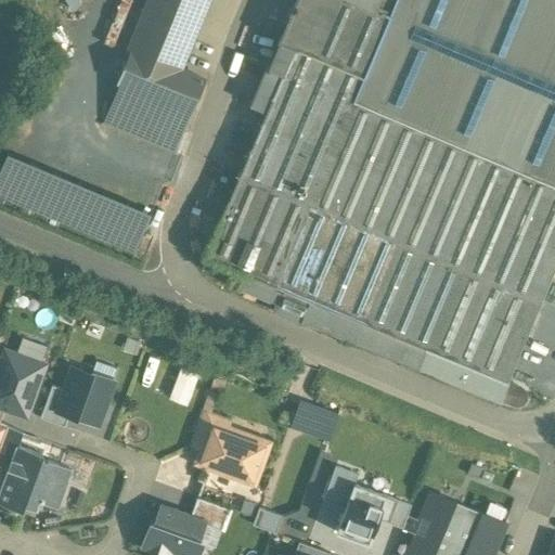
[(149,0),(130,49),(180,69),(184,60),(208,0),(149,0)]
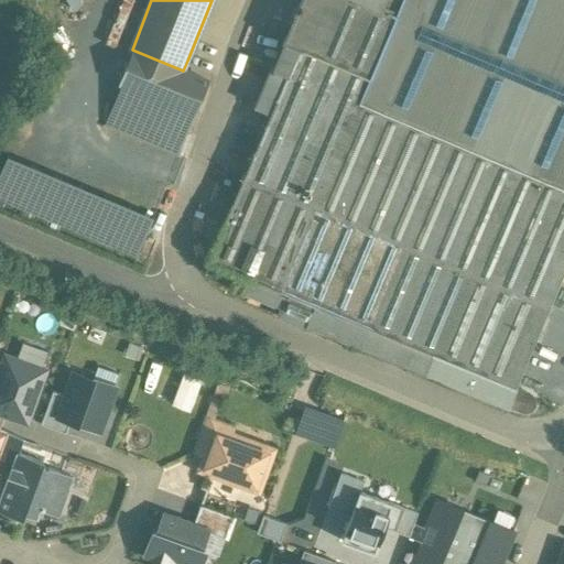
[(394,14),(360,0),(299,0),(283,40),(369,76),(394,14)]
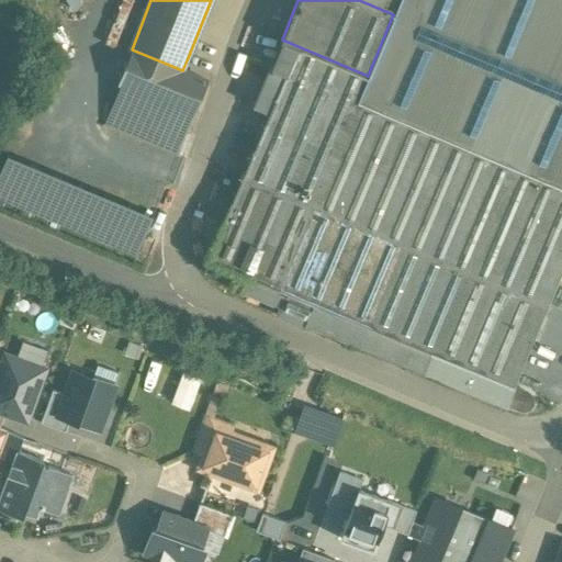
[(561,0),(398,0),(393,14),(368,76),(360,93),(357,101),(357,102),(561,188),(561,0)]
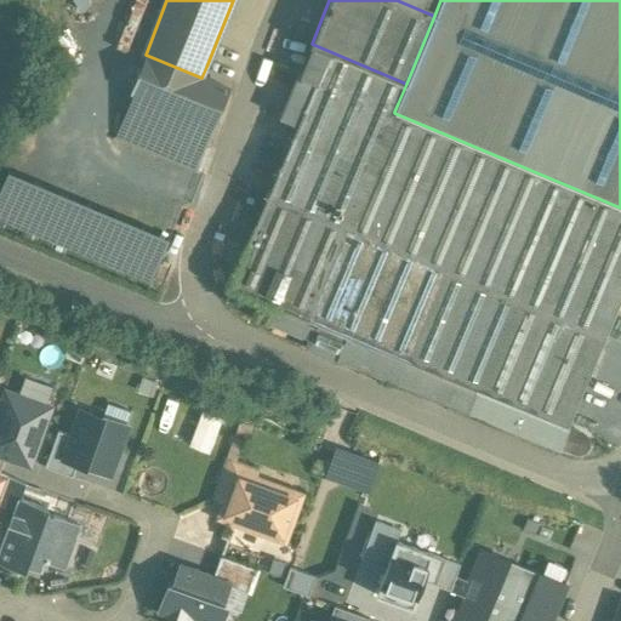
[(397,0),(434,16),(440,0),(397,0)]
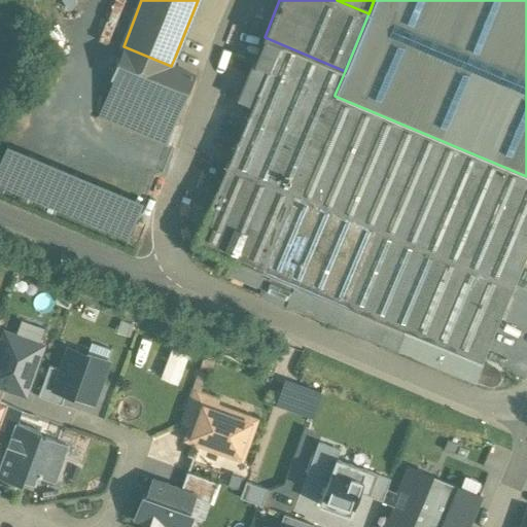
[(345,71),(265,37),(262,38),(266,39),(264,43),(260,42),(252,64),(268,69),(283,64),(338,88),(345,71)]
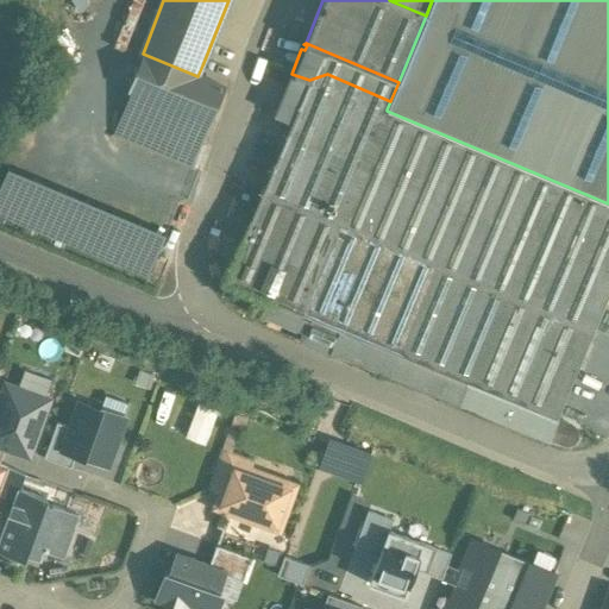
[(198,76),(143,54),(127,89),(132,90),(208,123),(224,87),(198,76)]
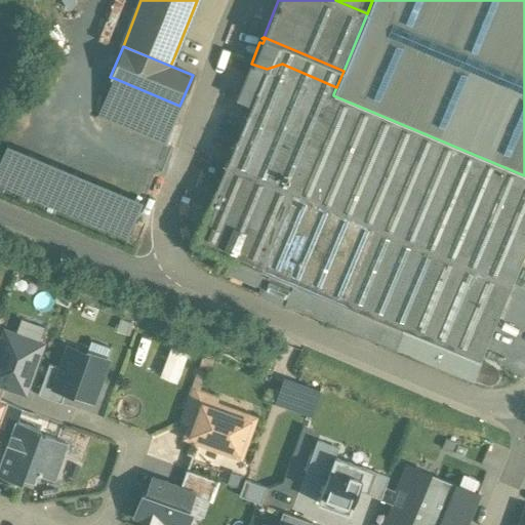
[(197,66),(174,56),(170,66),(193,75),(197,66)]
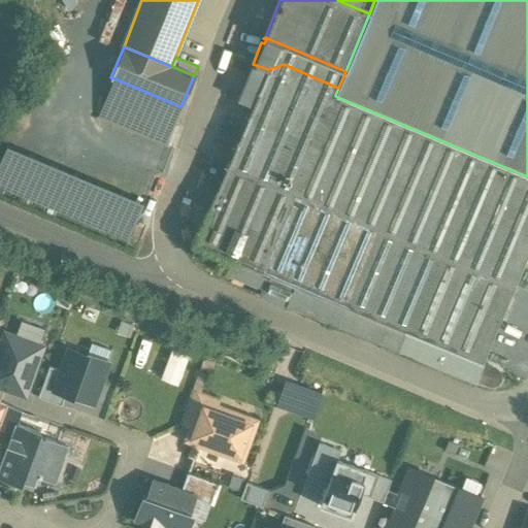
[(284,64),(268,69),(253,64),(237,99),(252,105),(226,166),(293,195),(335,96),(335,95),(338,88),(284,64)]
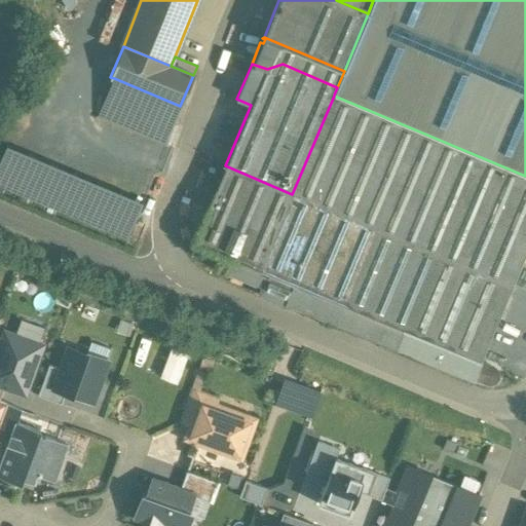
[(164,144),(180,106),(114,78),(99,116),(164,144)]
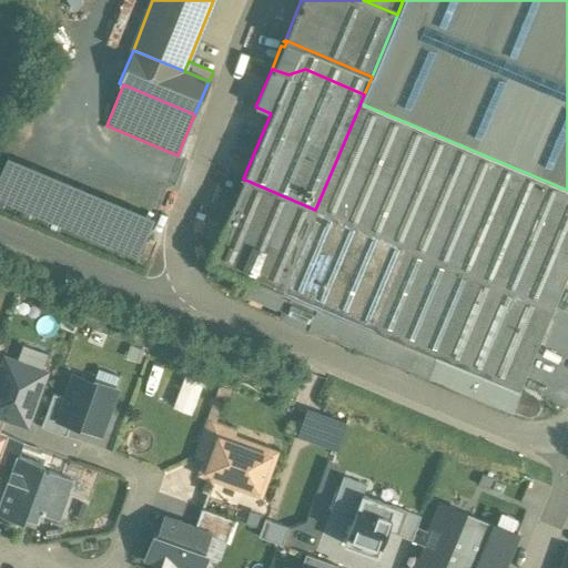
[(567,276),(567,190),(361,103),(315,210),(406,249),(475,277),(554,311),(567,276)]
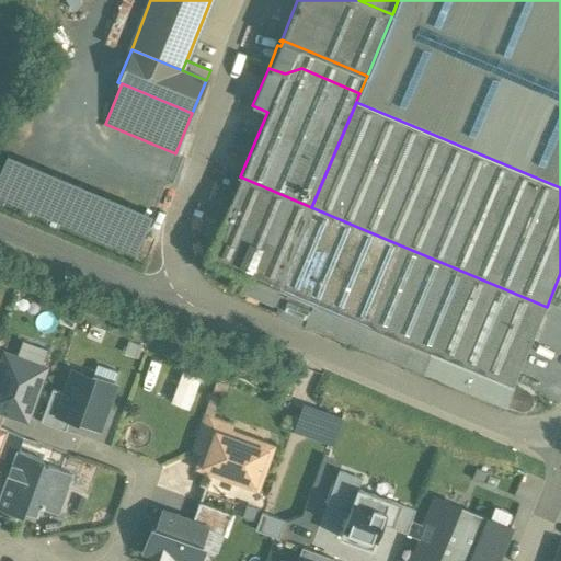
[(9,156),(0,174),(0,195),(136,253),(151,216),(9,156)]
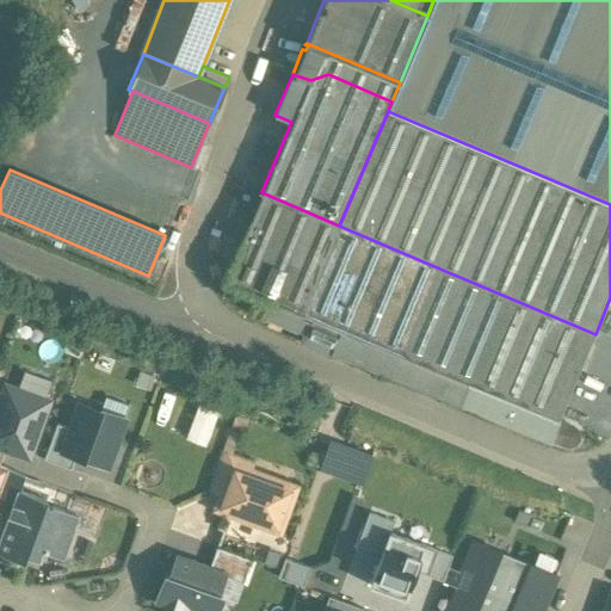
[(339,226),(261,192),(223,282),(266,300),(260,314),(296,329),(298,325),(304,327),(298,341),(331,356),(332,352),(390,377),(437,267),(339,226)]
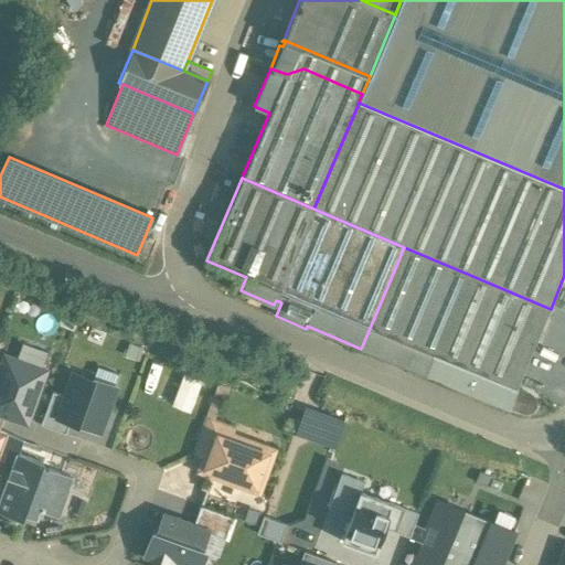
[(404,247),(361,349),(429,375),(439,355),(438,355),(472,276),(404,247)]
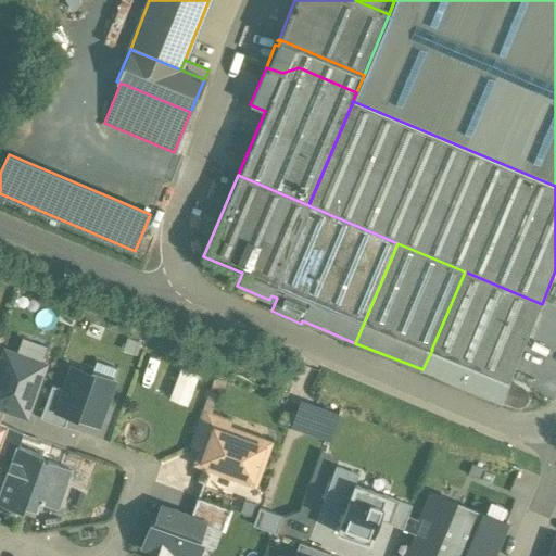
[(465,272),(431,350),(432,350),(422,369),(501,403),(514,408),(520,408),(525,406),(528,402),(528,396),(527,392),(521,388),(509,382),(542,304),(465,272)]
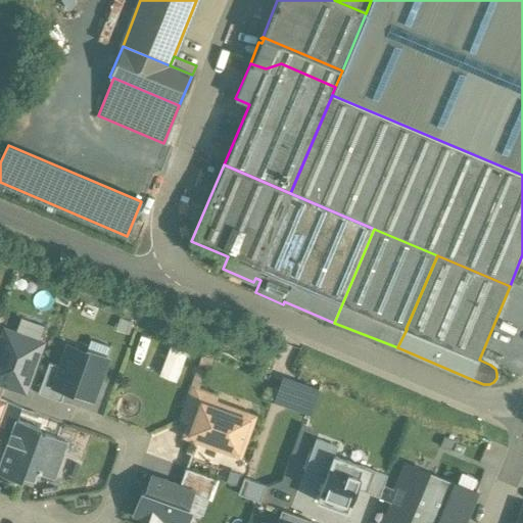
[(45,344),(4,330),(0,341),(0,384),(3,386),(27,394),(45,344)]
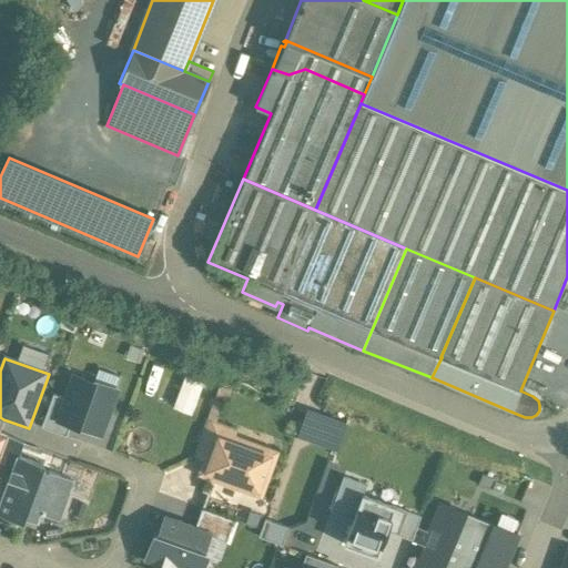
[(302,407),(314,411),(322,376),(310,374),(302,407)]
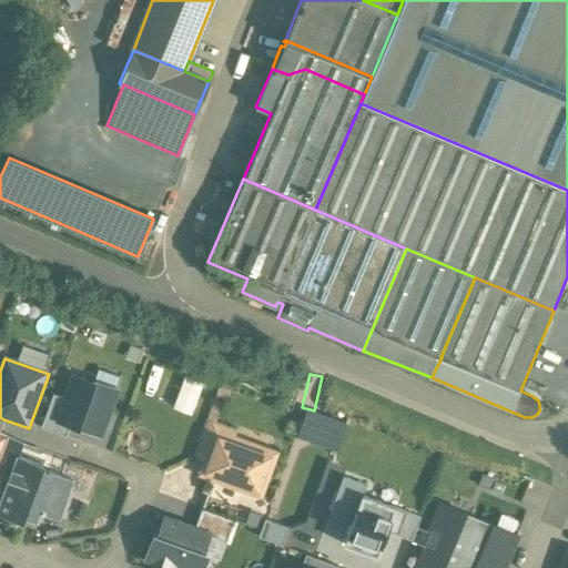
[(119,391),(74,375),(66,399),(58,423),(72,427),(102,438),(119,391)]
